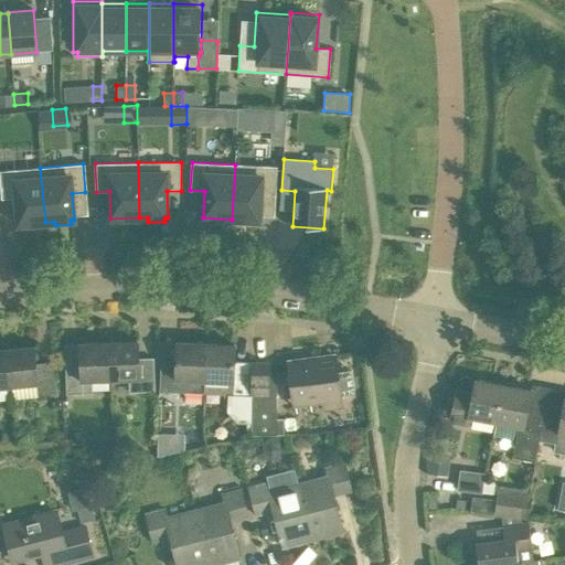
[(276,195),(277,167),(235,164),(232,220),(241,220),(241,224),(256,225),(257,221),(260,221),(262,194),(276,195)]
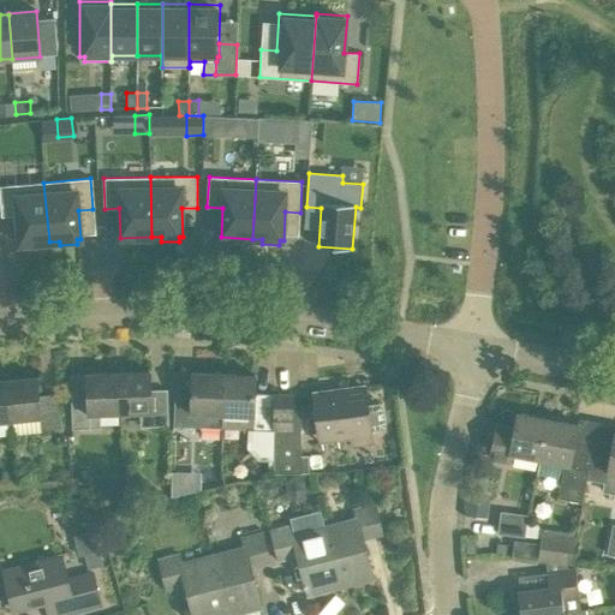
[(43,183),(0,185),(0,215),(0,218),(16,216),(18,245),(49,242),(43,183)]
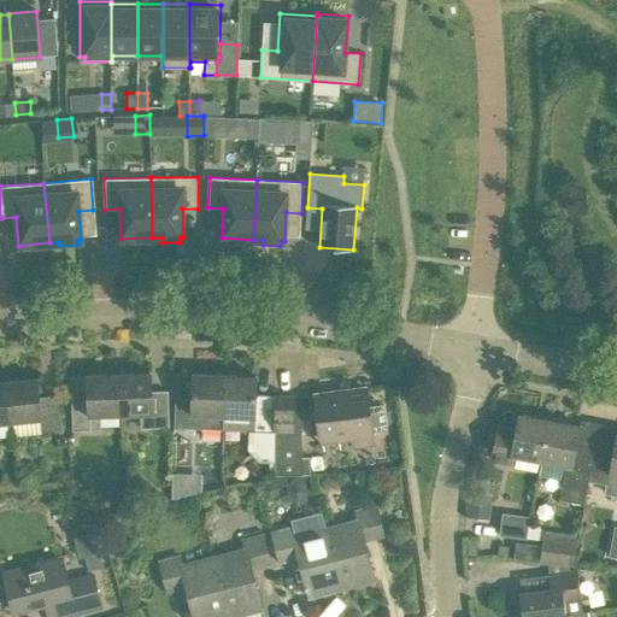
[(118,374),(121,415),(141,415),(141,429),(169,428),(168,392),(151,392),(151,372),(118,374)]
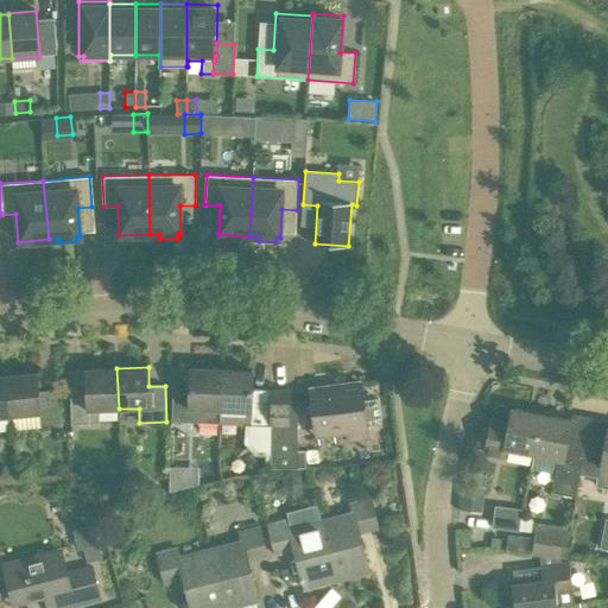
[(89,410),(119,409),(116,368),(86,369),(87,387),(69,388),(71,425),(89,424),(89,410)]
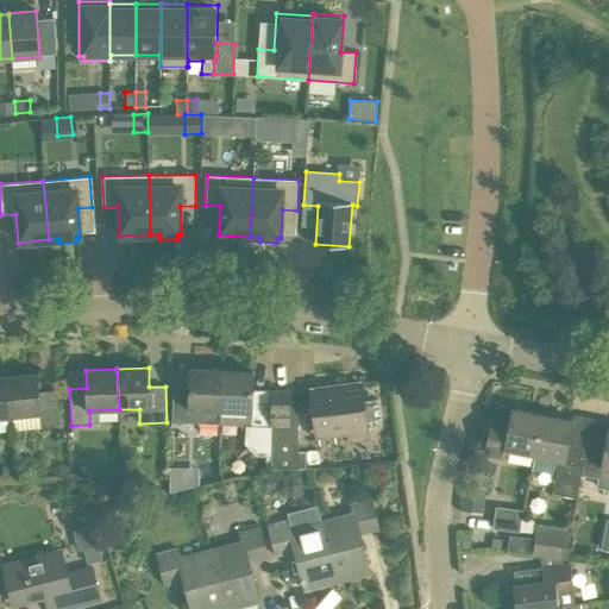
[(219,425),(223,370),(190,369),(189,388),(173,387),(173,422),(219,425)]
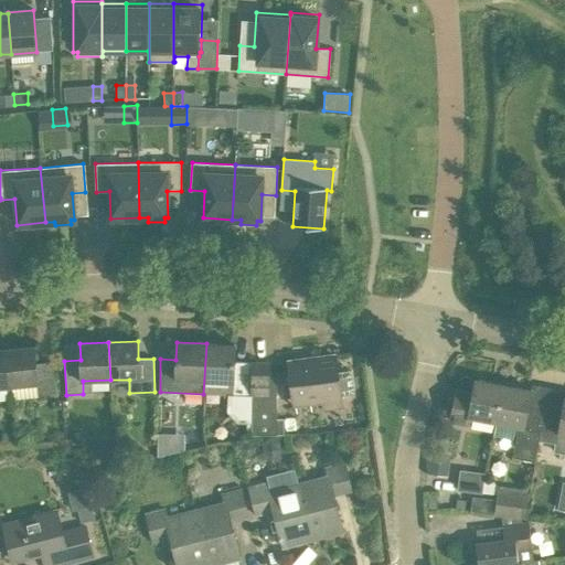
[(252,424),(253,362),(234,362),(235,344),(206,343),(203,394),(227,395),(227,413),(237,424),(252,424)]
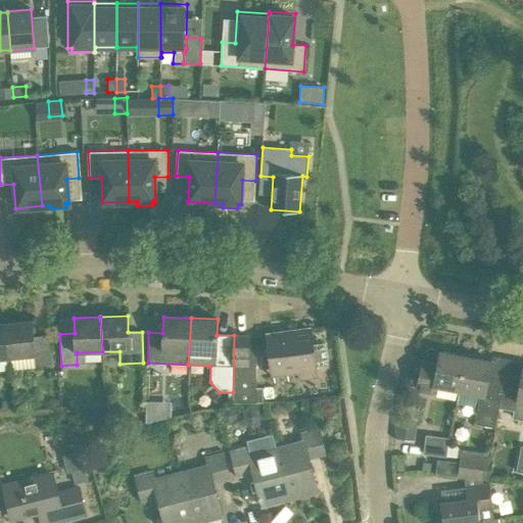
[(5,324),(8,358),(34,355),(36,368),(51,366),(48,335),(34,337),(32,321),(5,324)]
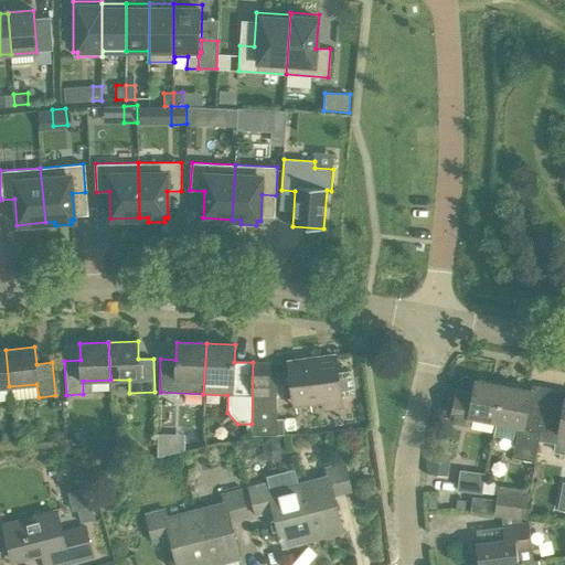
[(0,387),(9,386),(6,350),(0,350),(0,387)]
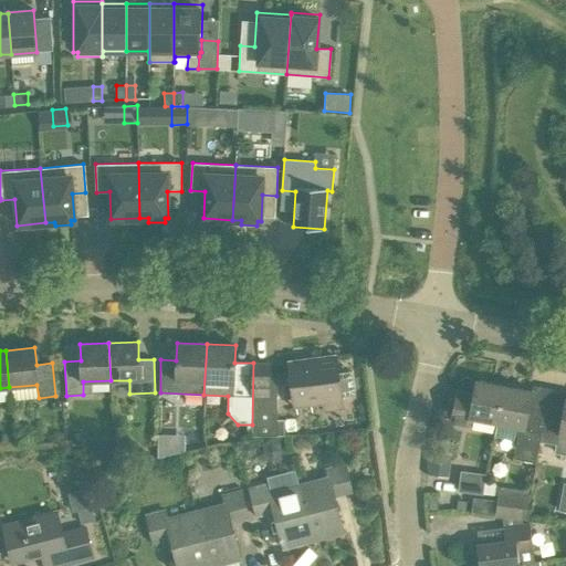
[(337,374),(335,357),(333,357),(334,362),(321,363),(320,359),(290,363),(294,399),(323,395),(325,409),(342,407),(341,397),(355,395),(352,371),(337,374)]
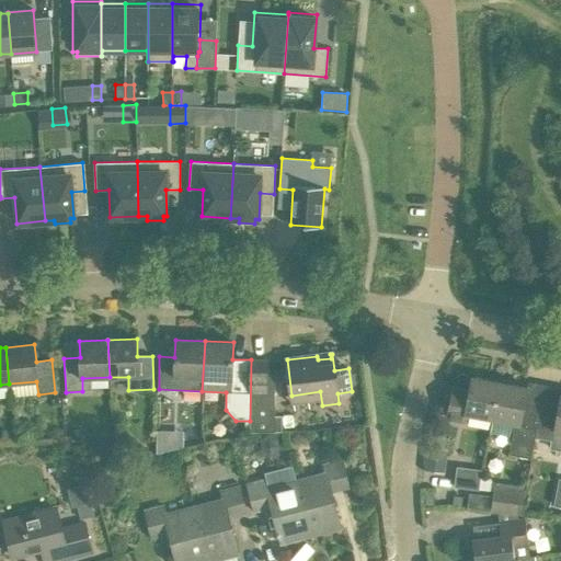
[(251,359),(250,421),(250,433),(283,432),(283,416),(275,416),(276,376),(267,376),(267,359),(251,359)]
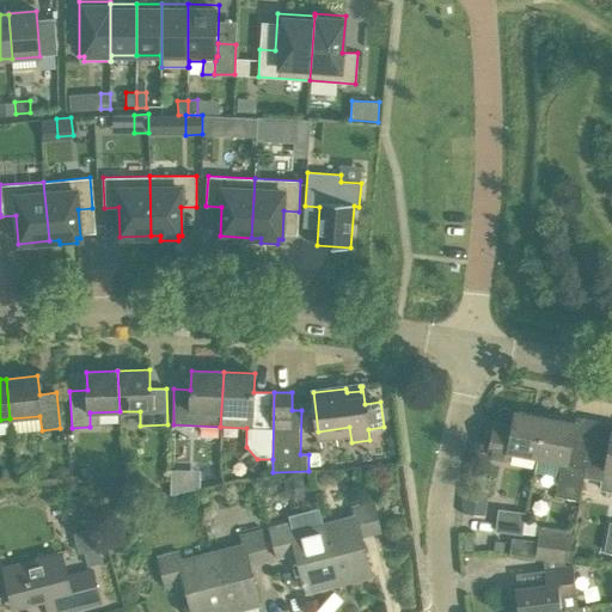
[(537,458),(545,417),(514,411),(512,427),(496,424),(490,457),(505,460),(507,452),(537,458)]
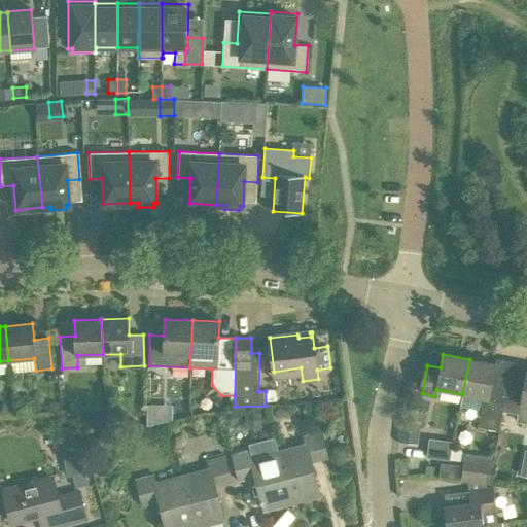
[(495,364),(469,359),(462,394),(460,407),(481,411),(478,427),(499,431),(502,411),(507,382),(492,380),(495,364)]
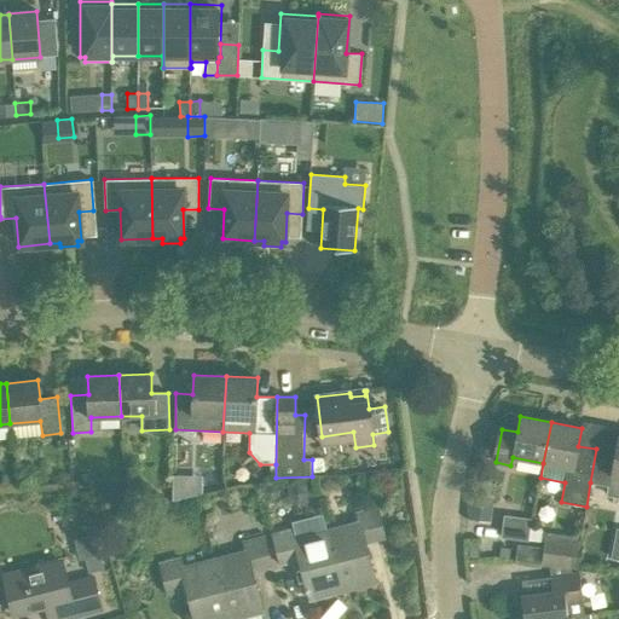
[(615,452),(596,449),(590,482),(608,486),(606,496),(618,498),(618,434),(618,435),(615,452)]
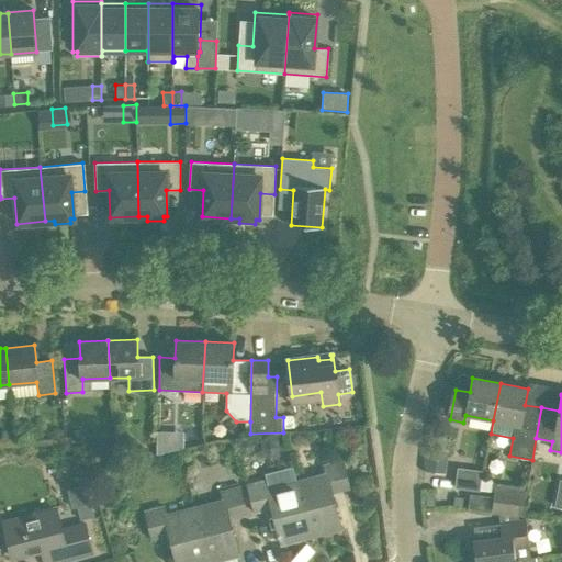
[(446,474),(448,451),(427,449),(425,472),(446,474)]
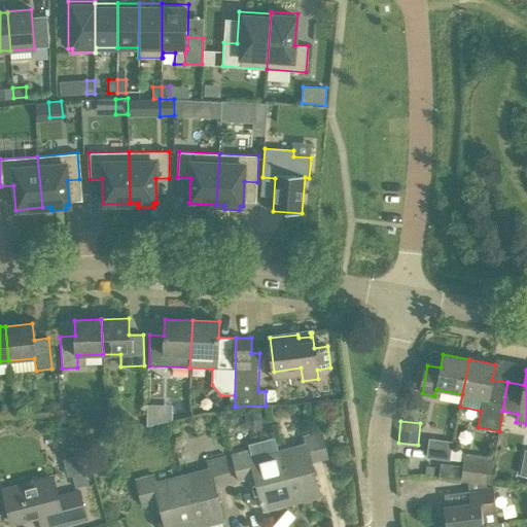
[(279,452),(292,503),(320,496),(311,462),(327,458),(320,432),(304,436),(306,445),(279,452)]
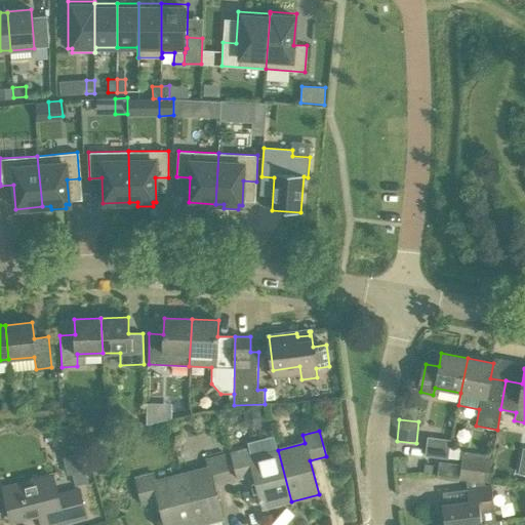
[(448,458),(450,440),(427,437),(425,455),(448,458)]
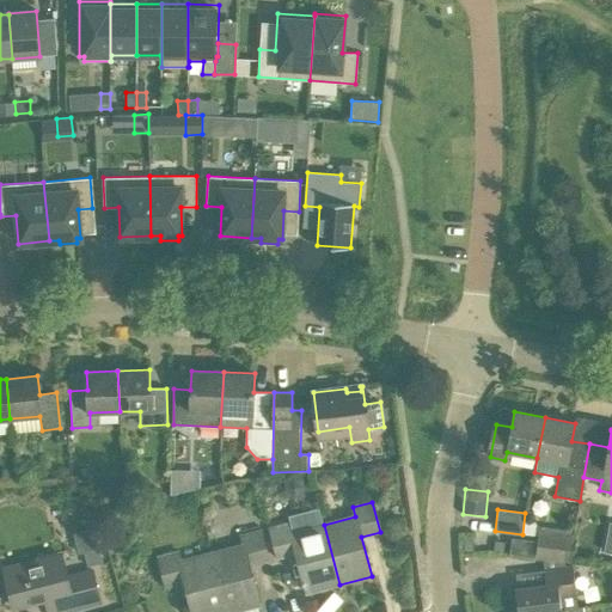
[(340,585),(324,525),(292,532),(289,524),(270,528),(277,558),(297,554),(307,593),(340,585)]
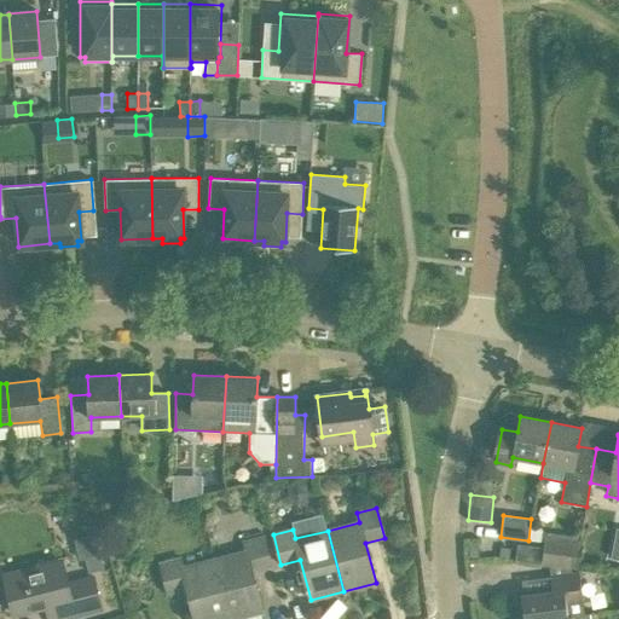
[(542,542),(541,547),(543,548),(542,565),(550,565),(572,568),(574,568),(579,537),(543,532),(542,542)]
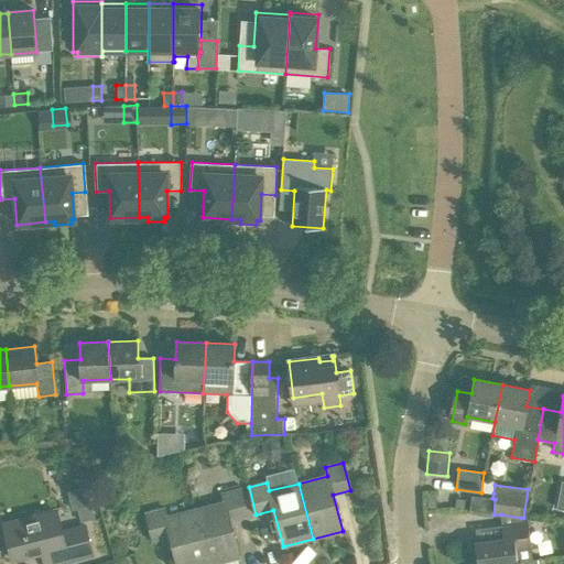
[(195,509),(208,563),(213,563),(239,557),(229,521),(247,517),(240,489),(223,494),(225,502),(195,509)]
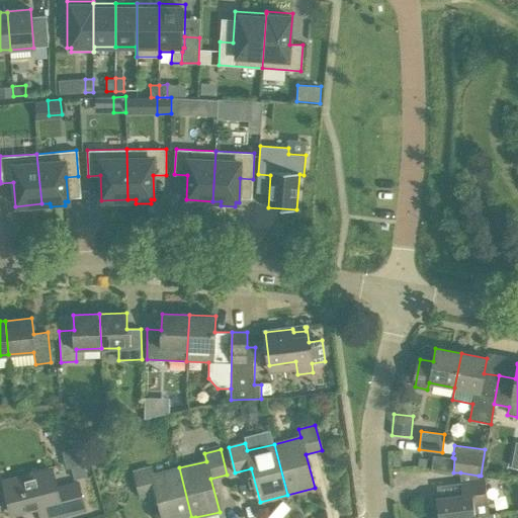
[(433,455),(431,469),(453,472),(454,458),(452,457),(433,455)]
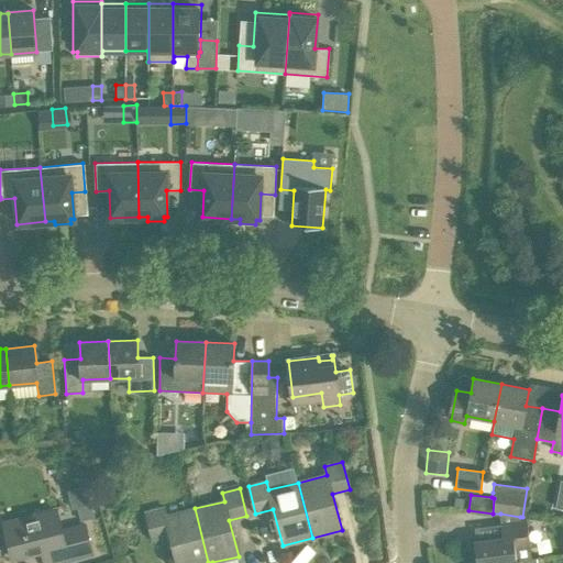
[(91,505),(77,508),(80,521),(95,518),(91,505)]
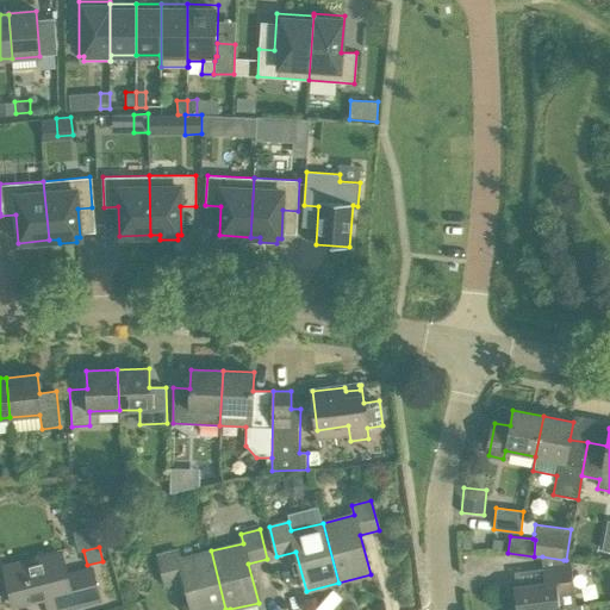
[(225,609),(211,551),(180,559),(178,551),(159,555),(166,584),(185,579),(192,609),(225,609)]
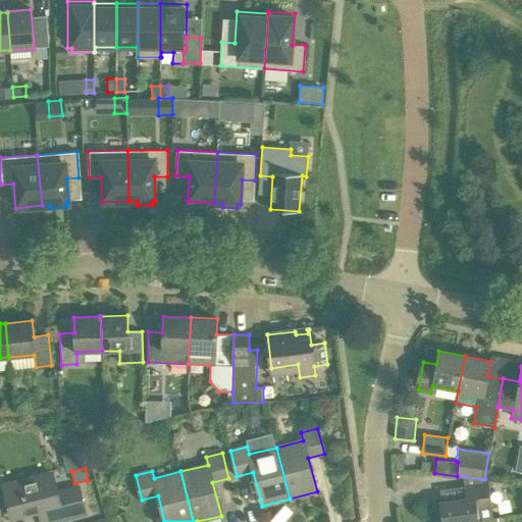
[(56,491),(52,473),(4,484),(12,517),(48,508),(51,521),(61,521),(88,516),(81,485),(56,491)]
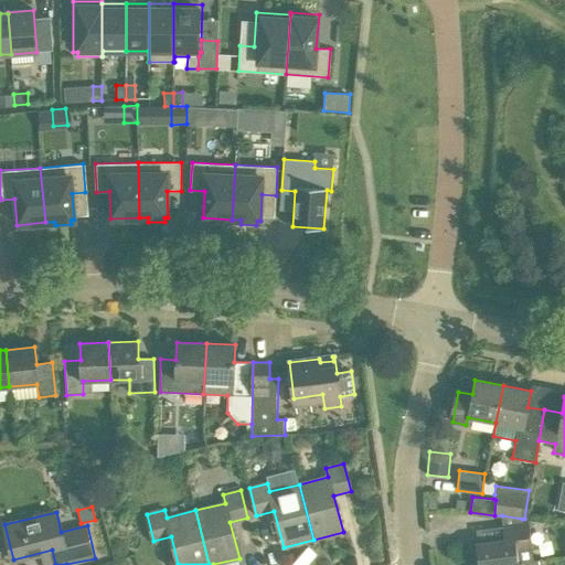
[(530,523),(503,526),(505,540),(476,543),(478,564),(507,564),(523,563),(533,562),(533,561),(530,523)]
